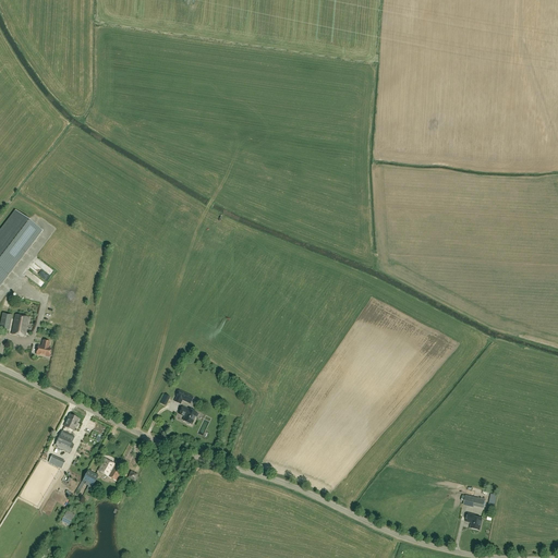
[(0,286),(41,231),(14,210),(0,229),(0,286)]
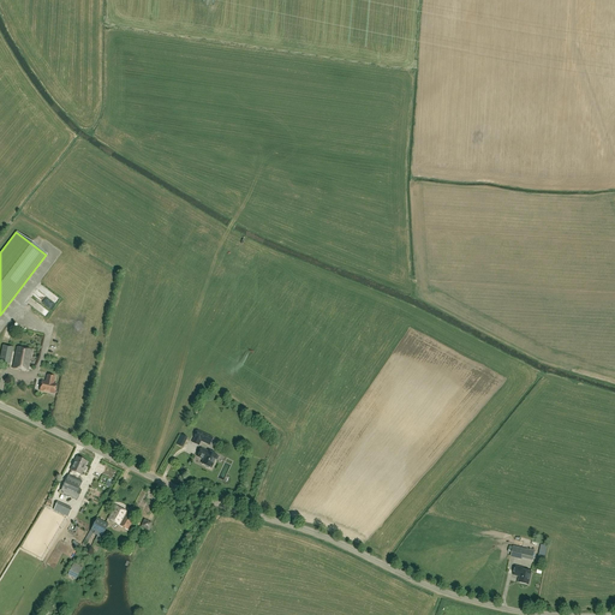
[(41,306),(45,303),(36,297),(33,300),(41,306)]
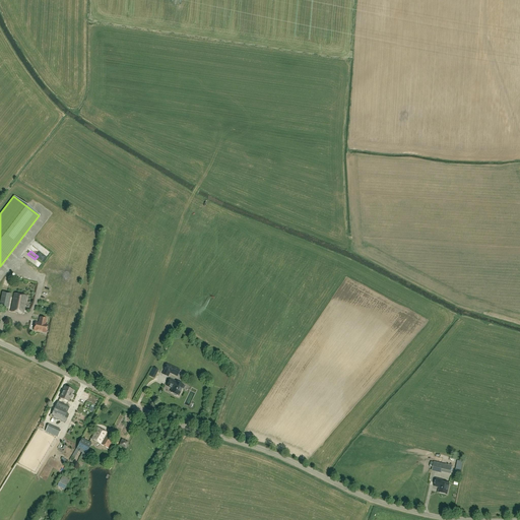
[(0,307),(8,308),(10,294),(3,293),(0,307)]
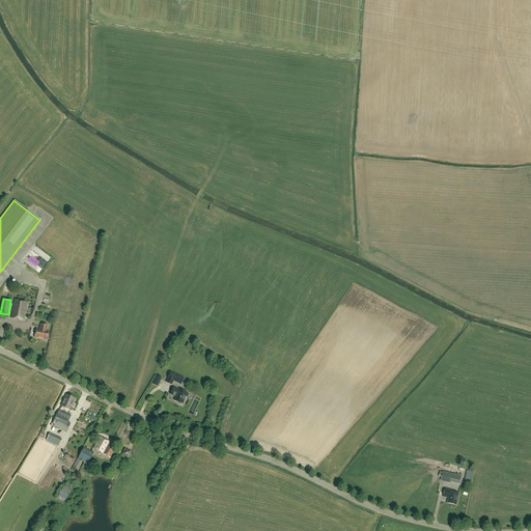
[(15,300),(14,308),(11,318),(24,320),(28,302),(15,300)]
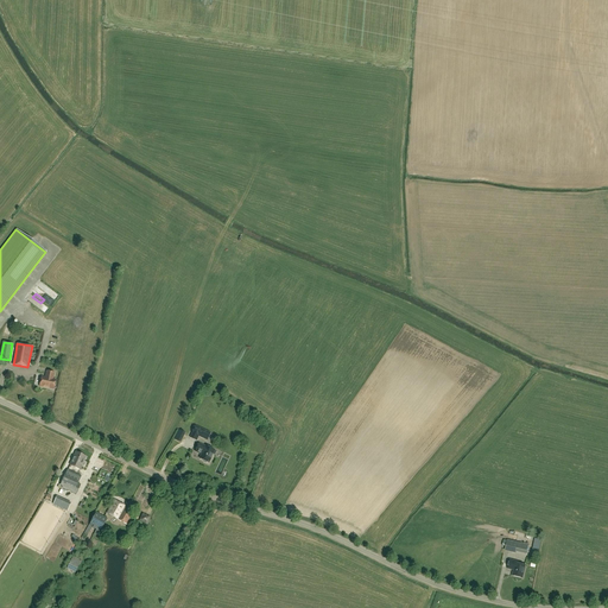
[(42,377),(40,386),(54,388),(56,379),(54,379),(55,373),(48,371),(46,375),(48,375),(46,378),(42,377)]
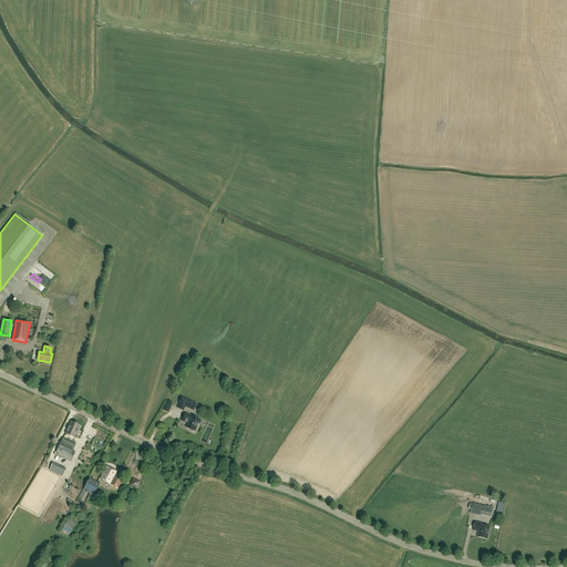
[(193,411),(196,404),(182,398),(179,404),(177,409),(183,411),(185,408),(193,411)]
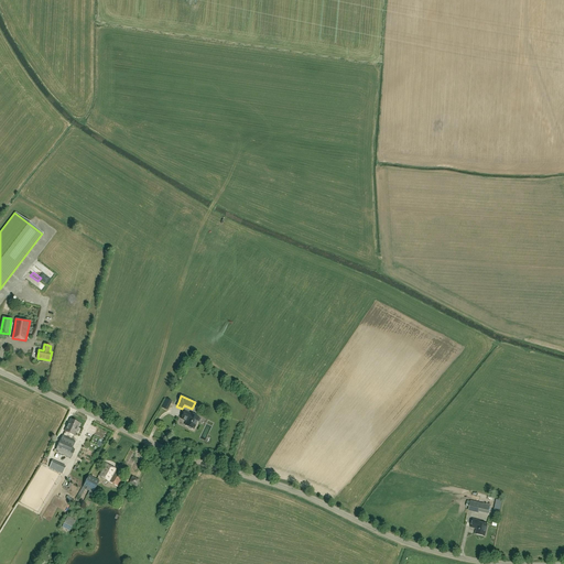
[(166,410),(171,401),(166,399),(162,408),(166,410)]
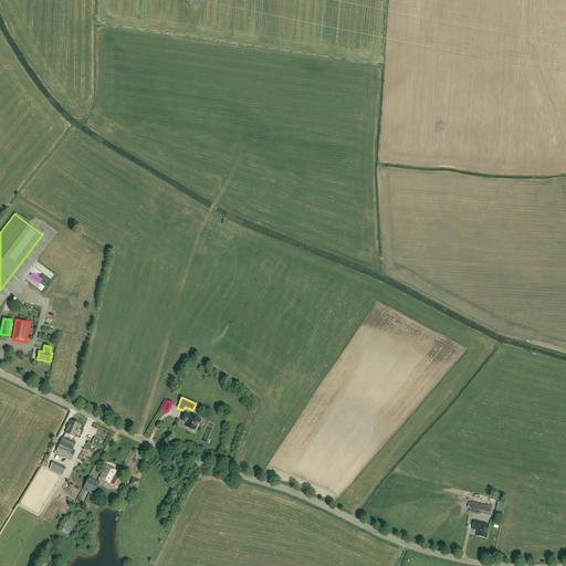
[(192,430),(194,431),(199,419),(191,416),(185,413),(181,420),(188,423),(186,428),(189,429),(189,430),(191,431),(192,430)]
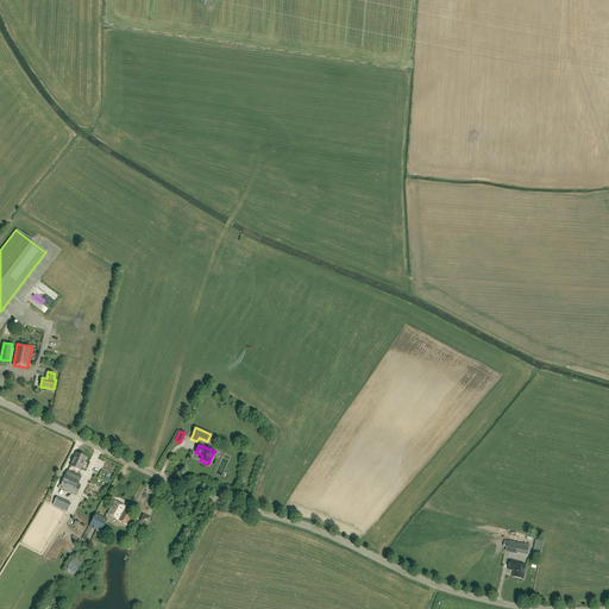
[(80,471),(87,457),(76,452),(70,466),(80,471)]
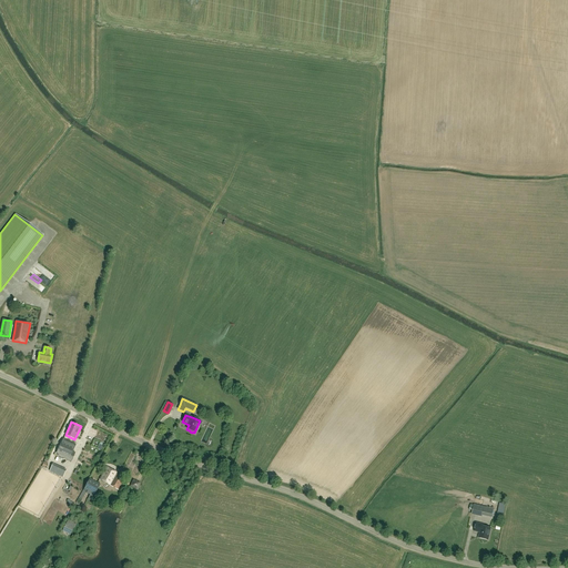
[(75,445),(63,439),(56,454),(59,455),(58,456),(71,463),(75,454),(72,452),(75,445)]
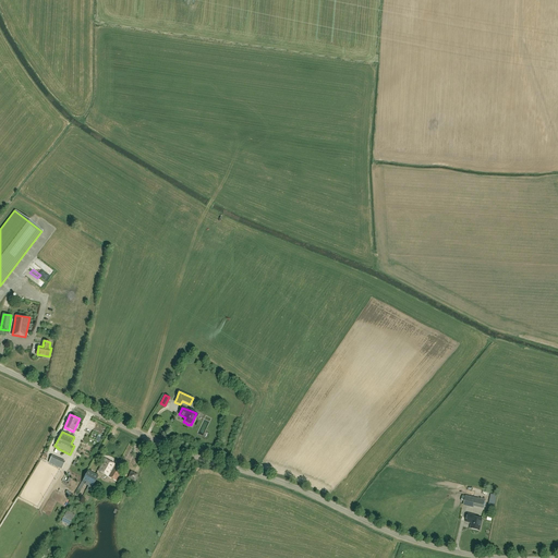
[(52,456),(49,463),(62,469),(65,462),(52,456)]
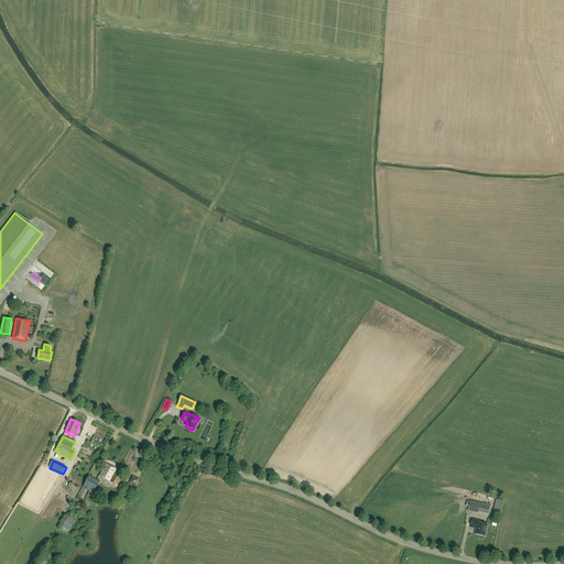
[(118,487),(122,478),(115,474),(116,469),(105,464),(98,477),(118,487)]
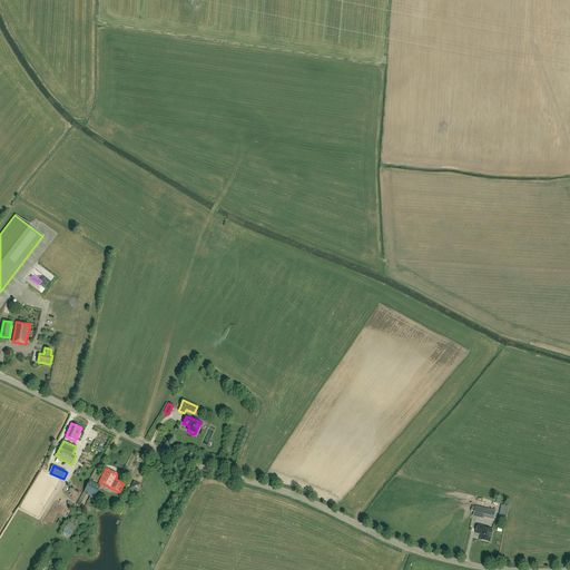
[(95,498),(100,487),(90,481),(84,493),(91,498),(89,502),(95,504),(98,499),(95,498)]
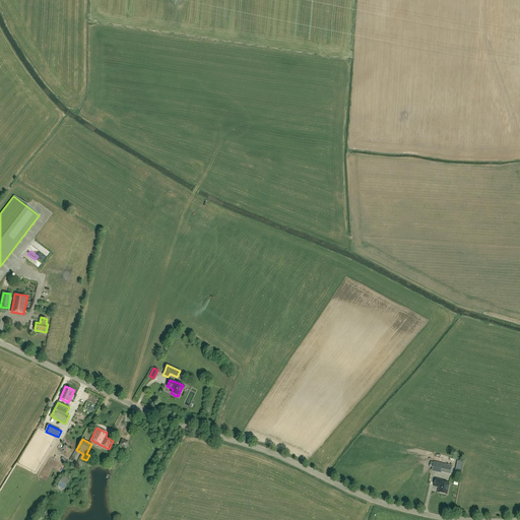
[(434,462),(432,470),(442,472),(444,464),(434,462)]
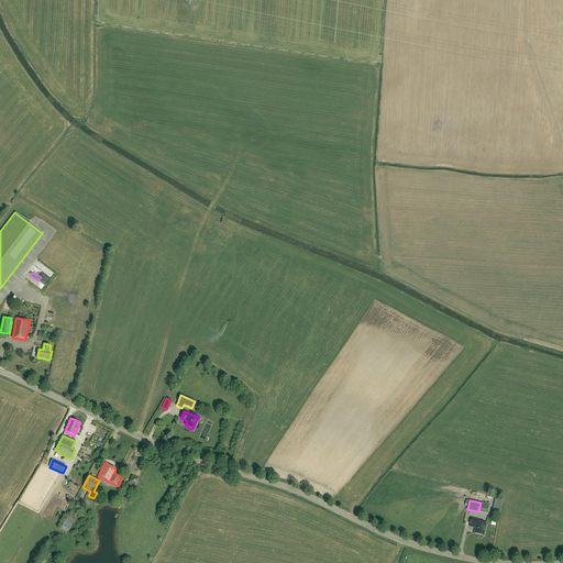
[(68,528),(73,519),(66,516),(61,525),(68,528)]
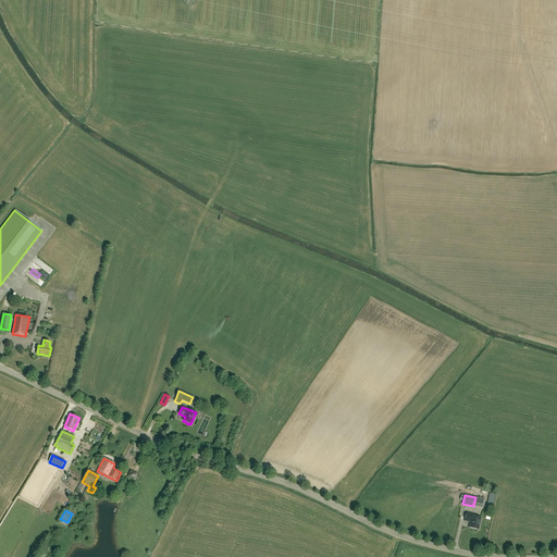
[(482,518),(473,517),(473,515),(467,514),(465,521),(471,522),(469,528),(479,530),(482,518)]
